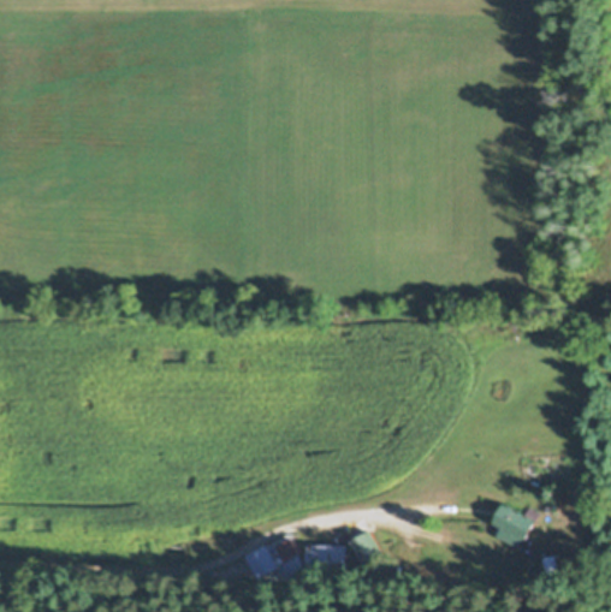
[(492,524),(502,506),(508,510),(509,507),(512,510),(511,512),(517,515),(518,514),(522,516),(527,505),(538,512),(533,523),(534,524),(523,542),(521,540),(516,548),(496,535),(500,529),(492,524)]
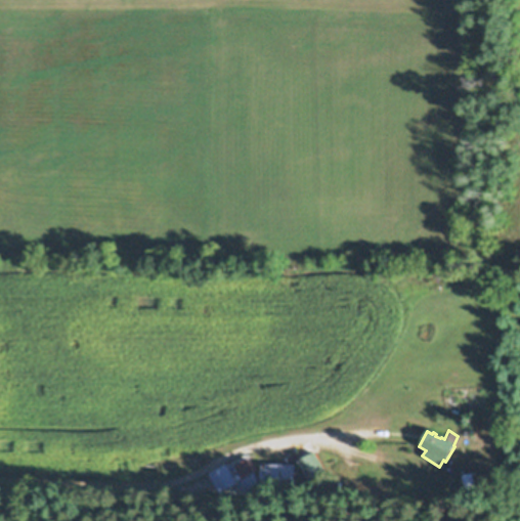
[(296,460),(312,449),(325,469),(309,480),(296,460)]
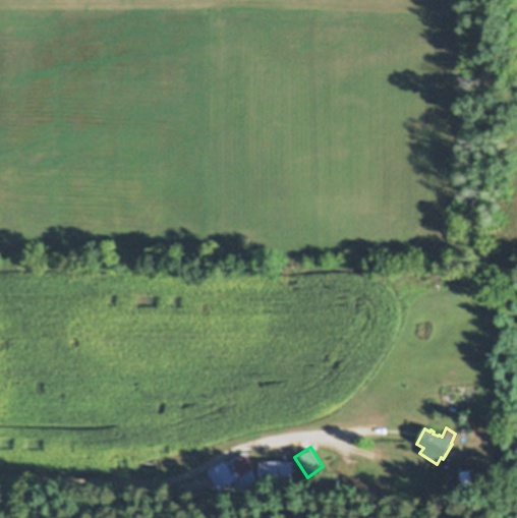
[(209,474),(209,475),(208,477),(207,477),(206,477),(205,476),(204,475),(204,473),(205,472),(206,472),(208,472),(227,461),(225,458),(243,448),(252,466),(257,487),(225,487),(219,491),(209,474)]
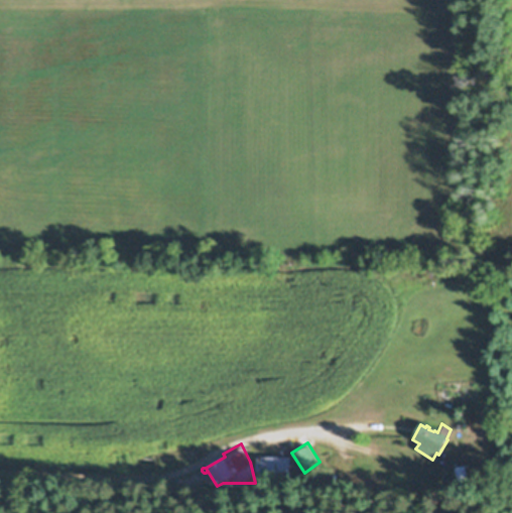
[(256,456),(288,456),(288,480),(256,480),(256,456)]
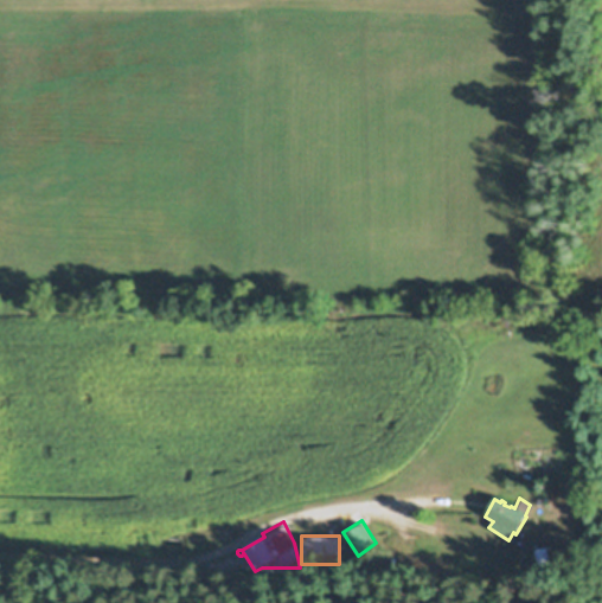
[(532,550),(537,550),(537,551),(545,547),(548,560),(539,564),(539,562),(536,563),(532,550)]
